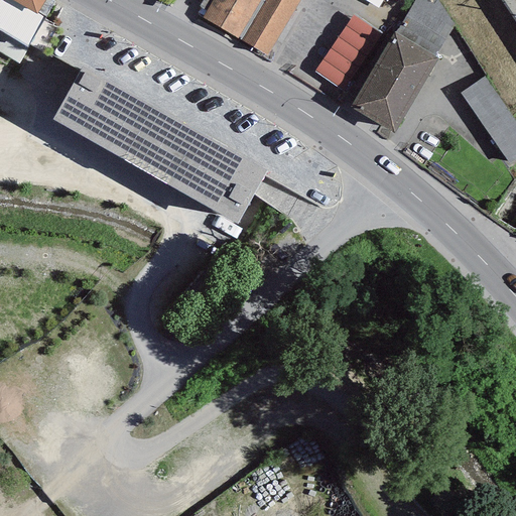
[(42,17),(37,13),(36,14),(10,0),(0,0),(0,30),(27,47),(42,17)]
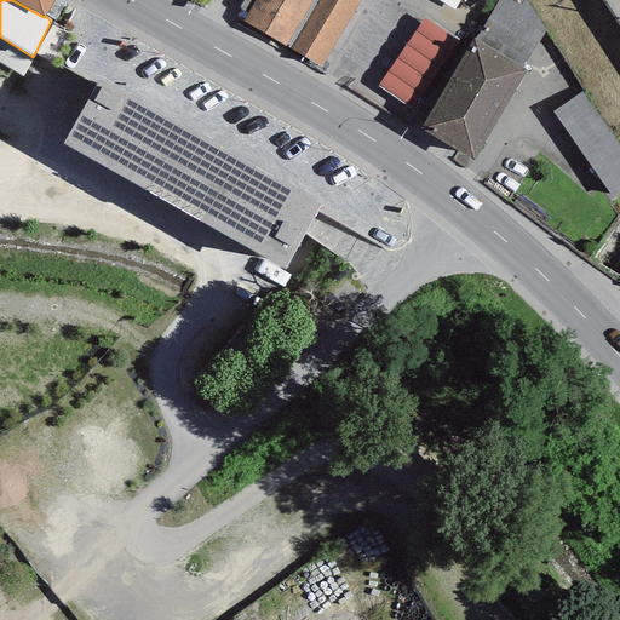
[(12,0),(44,17),(45,16),(45,15),(53,0),(12,0)]
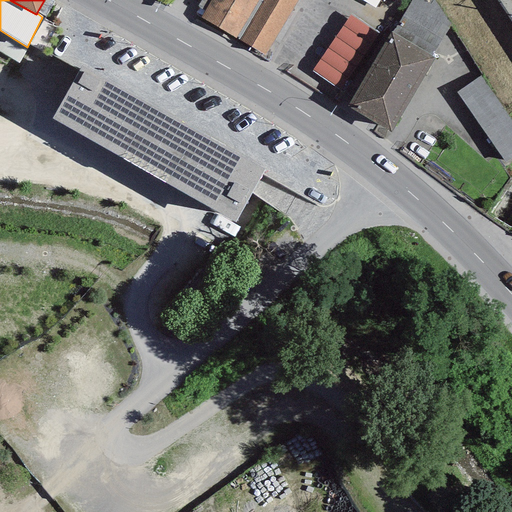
[(54,2),(51,0),(44,0),(37,12),(45,17),(54,2)]
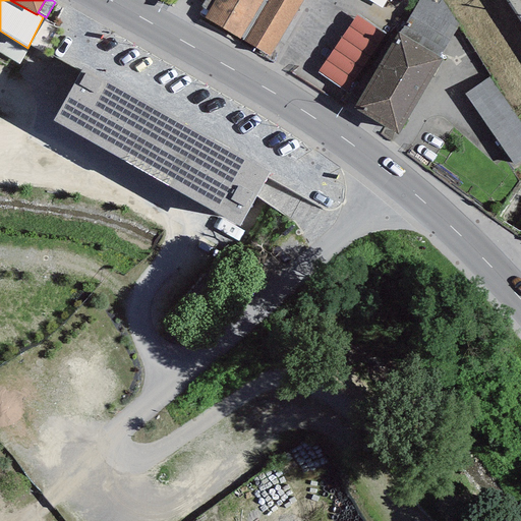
[(215,0),(205,18),(269,56),(302,0),(215,0)]
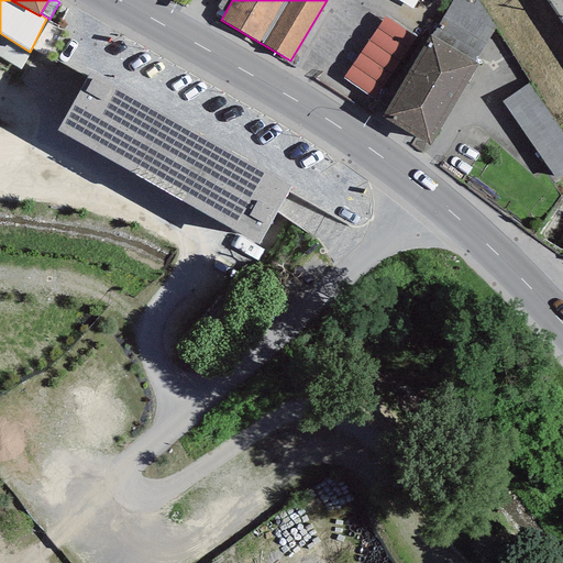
[(396,0),(412,9),(417,0),(396,0)]
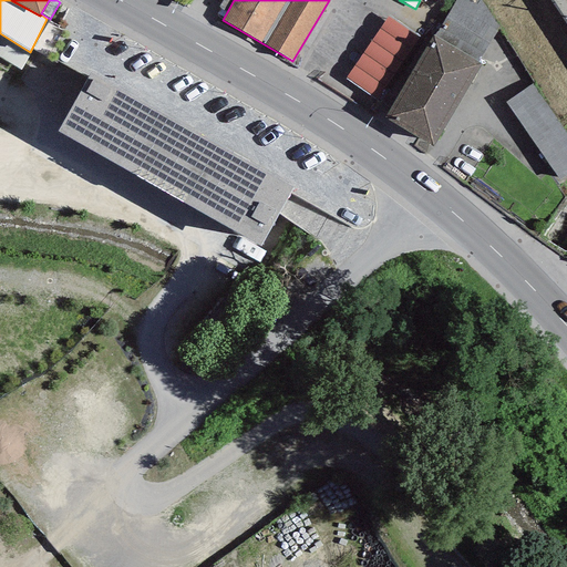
[(433,35),(477,62),(498,28),(481,0),(454,0),(449,10),(433,35)]
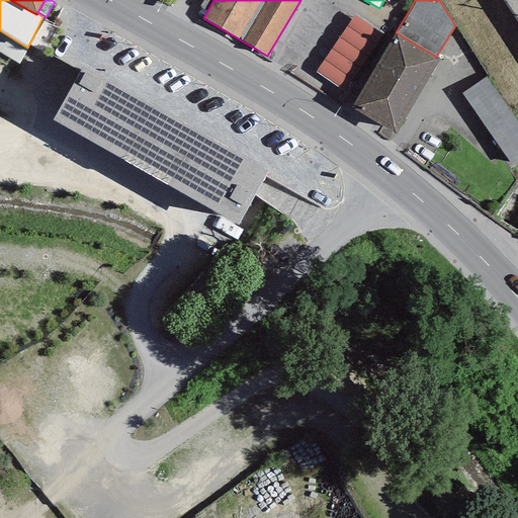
[(402,0),(400,3),(410,9),(415,0),(402,0)]
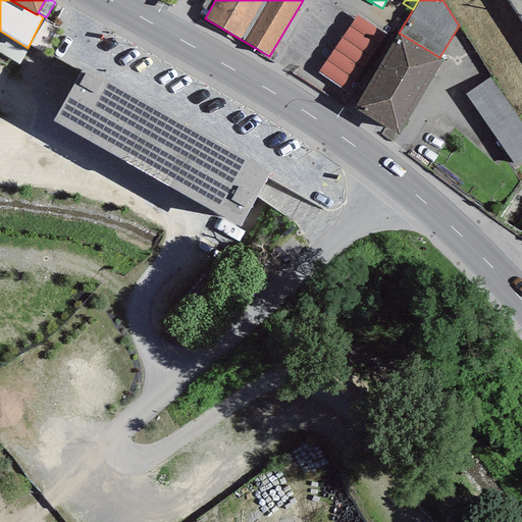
[(350,94),(387,35),(357,15),(318,73),(350,94)]
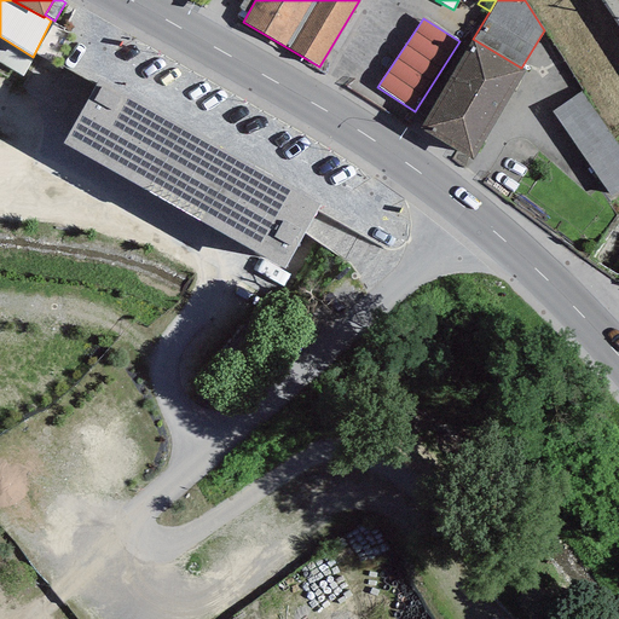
[(521,68),(473,39),(420,129),(472,161),(526,70),(521,68)]
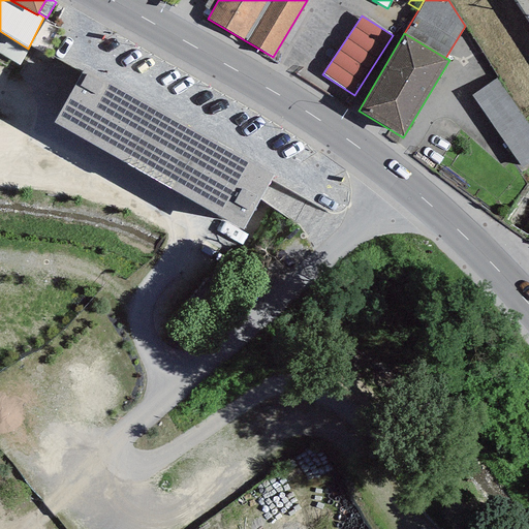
[(274,174),(85,68),(54,123),(244,228),(274,174)]
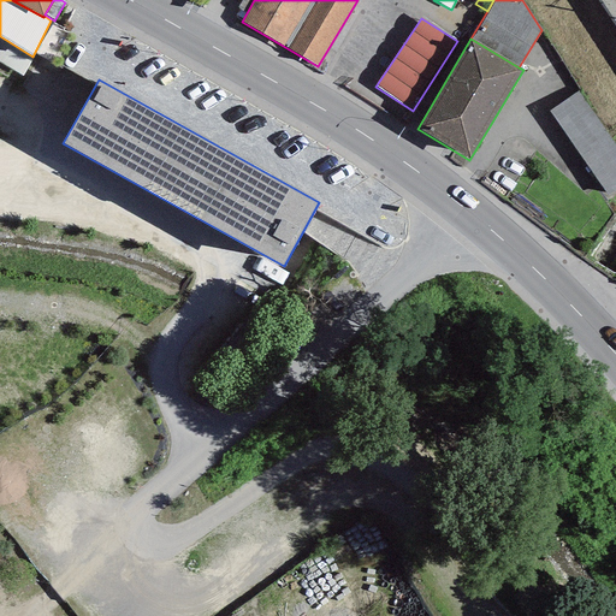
[(549,111),(609,195),(615,190),(615,147),(576,92),(549,111)]
